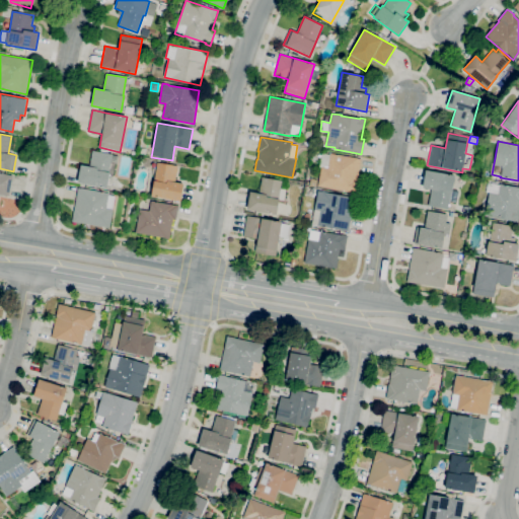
[(106,189),(77,182),(81,165),(89,167),(92,151),(113,154),(113,155),(118,156),(117,164),(110,163),(109,172),(109,173),(106,189)]
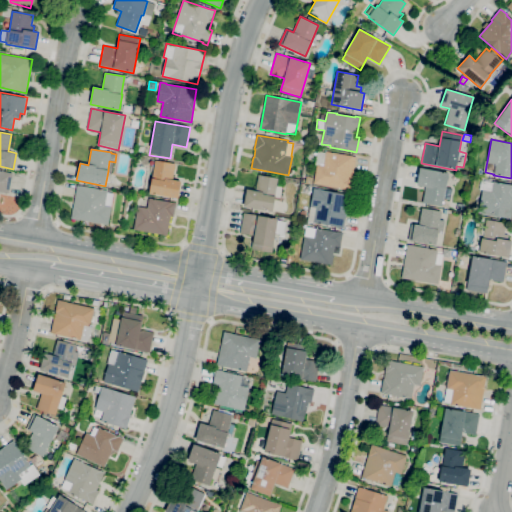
[(350,190),(313,183),(316,166),(315,165),(317,151),(325,152),(325,151),(356,157),(350,190)]
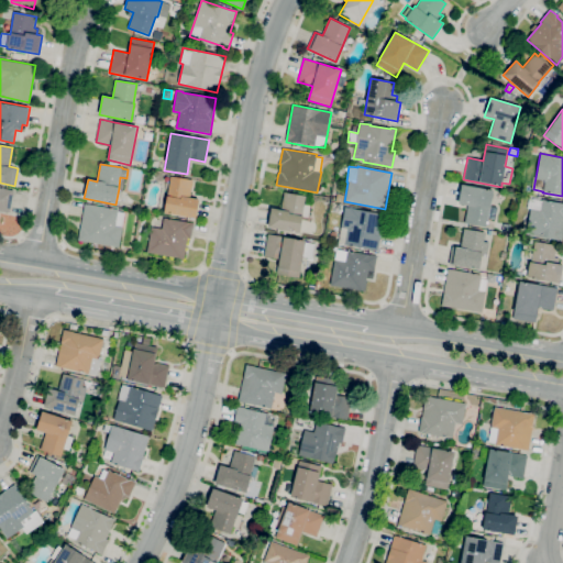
[(196,219),(164,213),(167,198),(166,198),(170,176),(192,180),(189,198),(199,200),(196,219)]
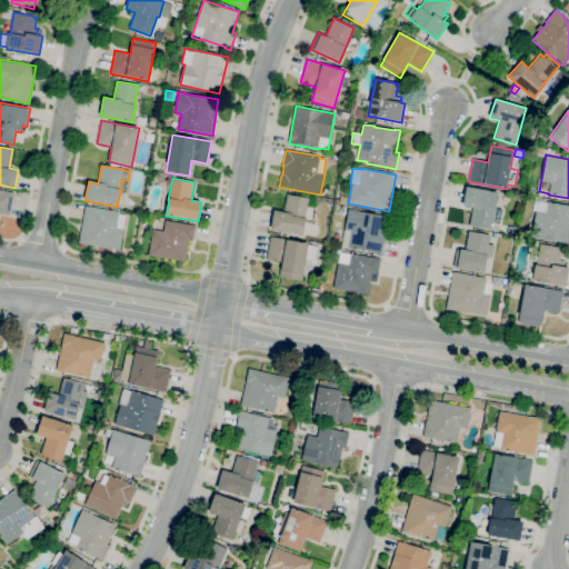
[(491,229),(469,226),(472,208),(463,206),(467,187),(498,192),(496,208),(502,209),(500,222),(492,221),(491,229)]
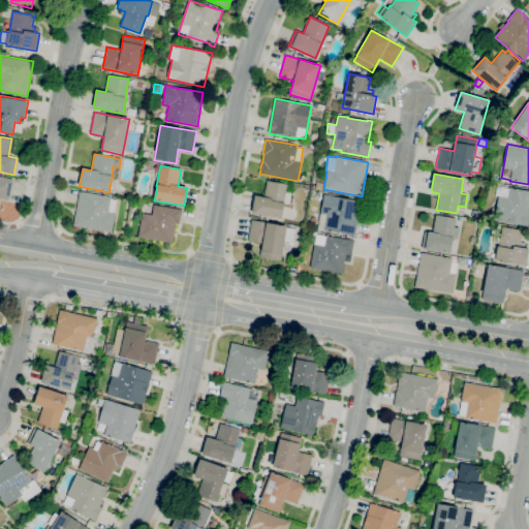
[(0,176),(12,179),(8,200),(0,198),(0,176)]
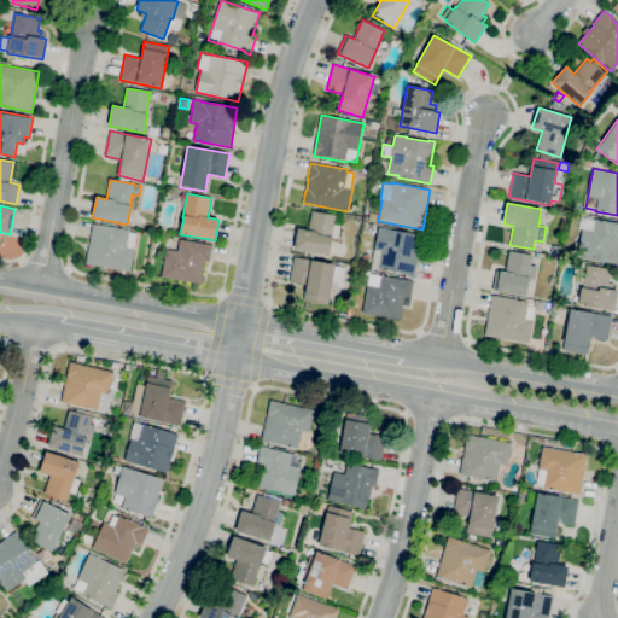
[(330,256),(293,249),(298,228),(308,231),(312,211),(336,216),(332,237),(330,256)]
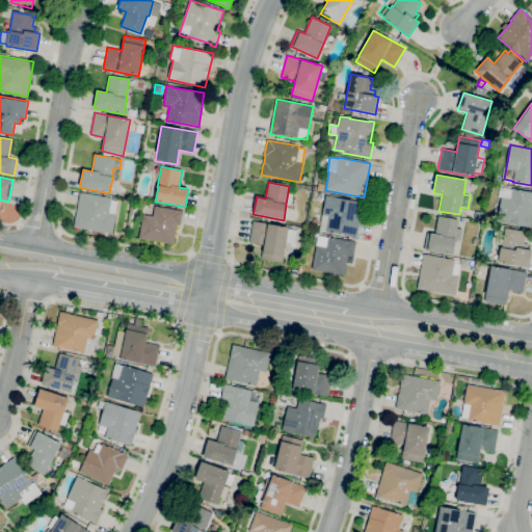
[(324,191),(317,190),(318,183),(325,184),(324,191)]
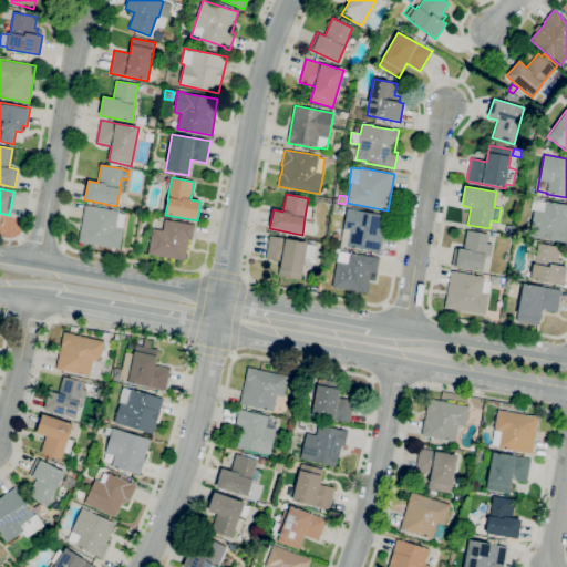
[(566,235),(566,243),(529,236),(534,210),(531,209),(533,199),(545,202),(546,200),(566,204),(566,235)]
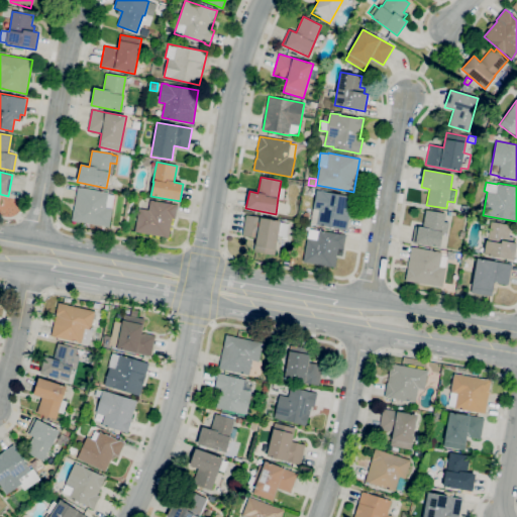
[(109,227),(72,221),(78,187),(108,193),(108,194),(114,195),(109,227)]
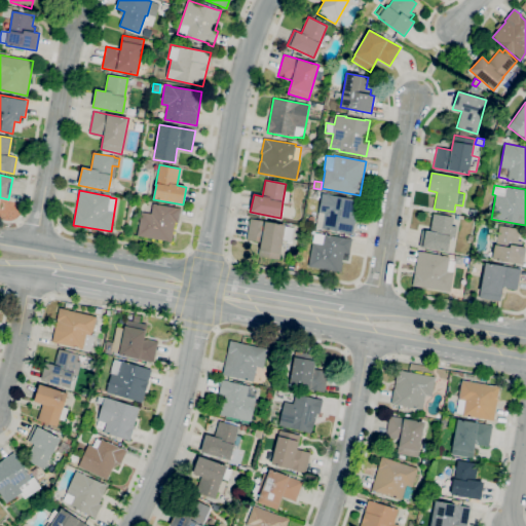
[(352,234),(322,228),(315,227),(322,193),(359,200),(352,234)]
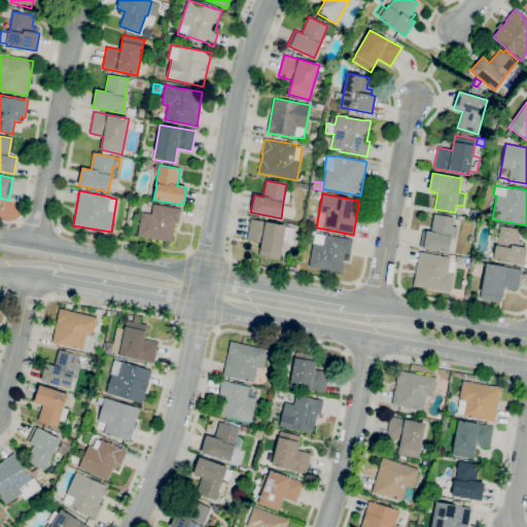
[(172,243),(137,237),(141,213),(151,214),(153,204),(181,208),(178,223),(175,222),(172,243)]
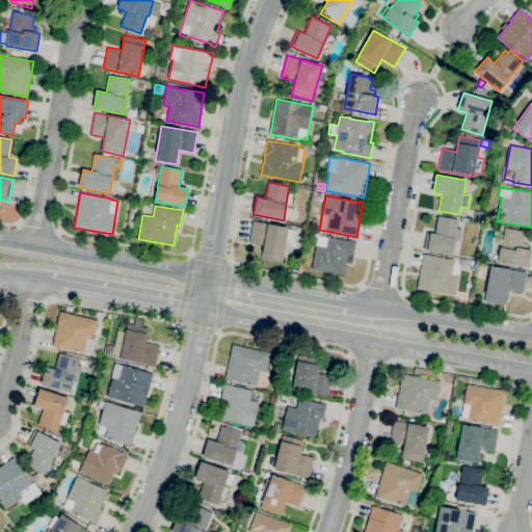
[(453,255),(424,249),(427,233),(434,234),(437,216),(458,220),(456,229),(462,230),(460,240),(455,240),(453,255)]
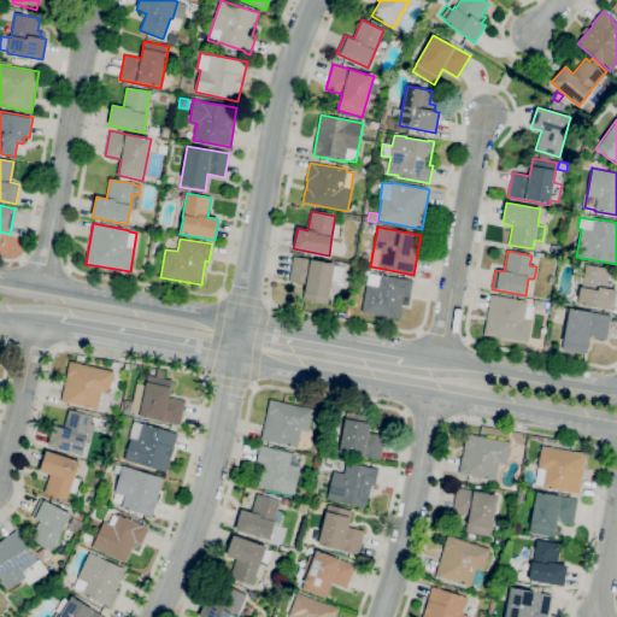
[(328,305),(304,300),(306,283),(289,281),(293,257),(334,264),(334,265),(346,268),(342,282),(331,281),(328,297),(329,297),(328,305)]
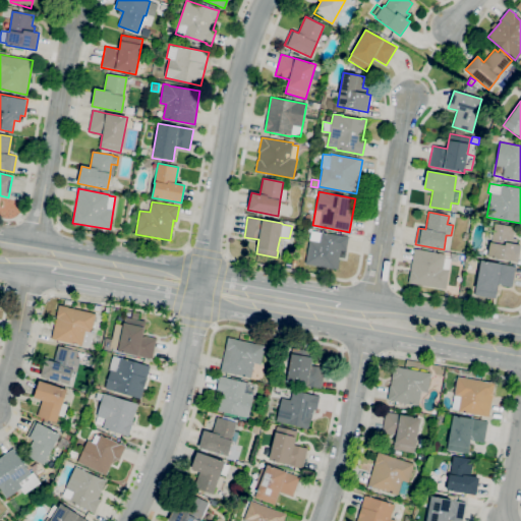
[(517,263),(487,257),(489,242),(491,242),(495,223),(519,228),(516,244),(520,245),(517,263)]
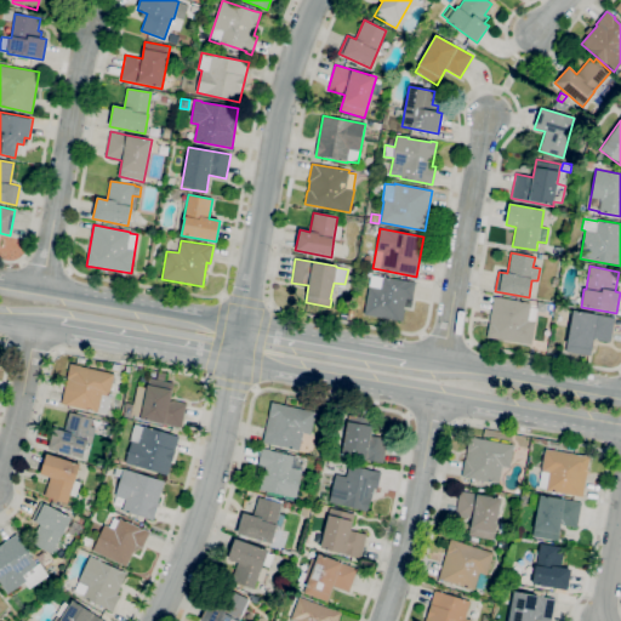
[(402,322),(364,314),(371,275),(382,278),(382,277),(408,281),(408,280),(416,281),(412,300),(406,298),(402,322)]
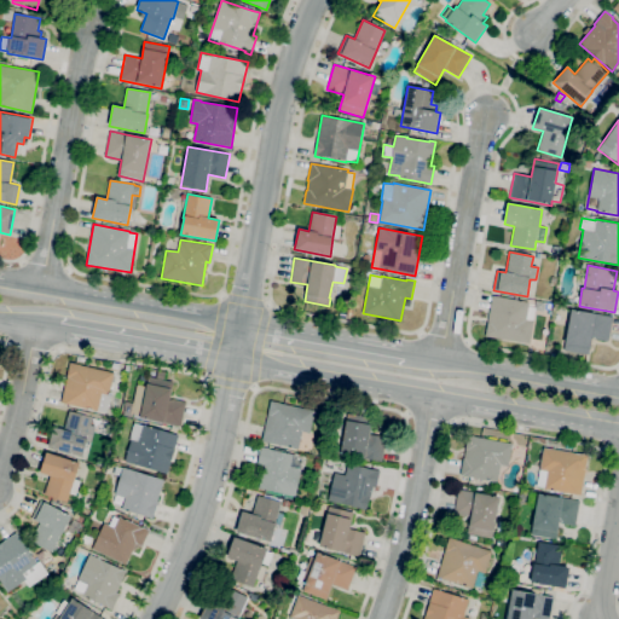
[(528,343),(485,336),(492,296),(528,302),(526,319),(533,322),(528,343)]
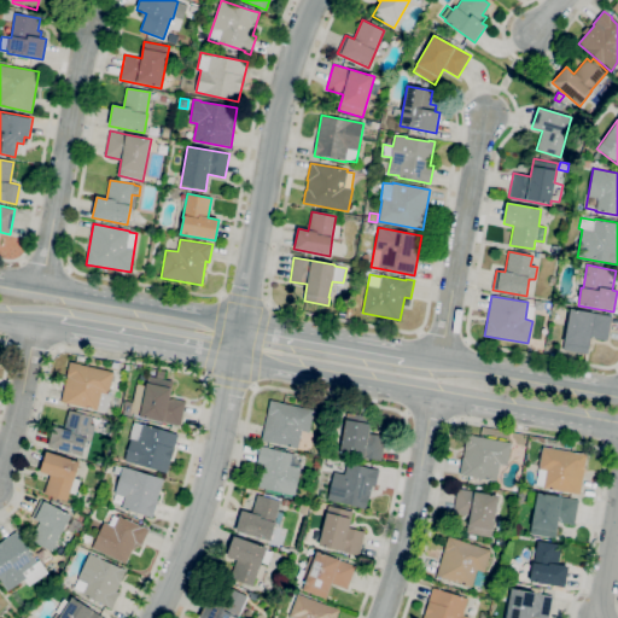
[(588,355),(563,350),(570,309),(594,314),(595,313),(611,316),(606,342),(592,338),(588,355)]
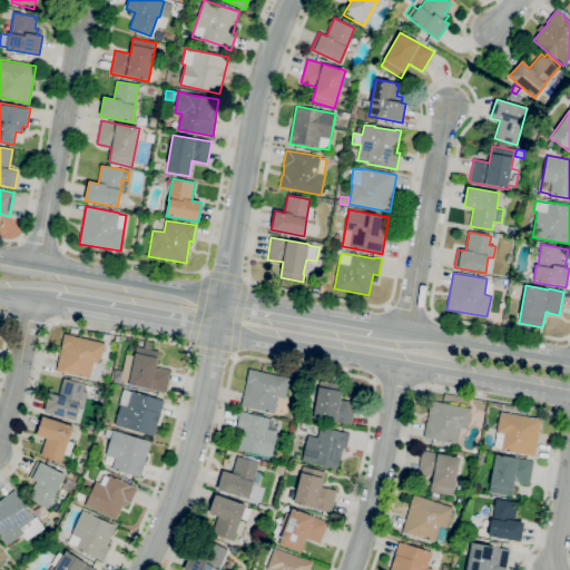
[(98,380),(56,371),(65,334),(105,343),(105,344),(112,346),(109,360),(101,357),(100,364),(101,364),(98,380)]
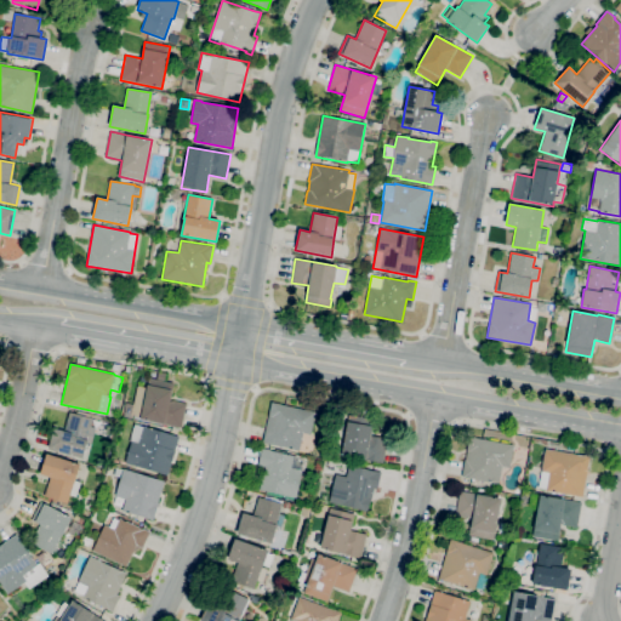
[(182,428),(163,423),(141,419),(141,417),(131,416),(131,419),(124,417),(126,403),(134,404),(137,386),(147,387),(148,385),(147,385),(148,379),(174,383),(171,400),(187,404),(182,428)]
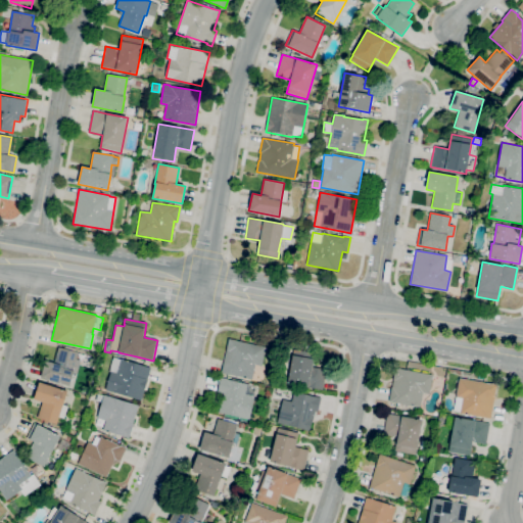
[(252,380),(221,373),(229,338),(267,347),(258,379),(252,378),(252,380)]
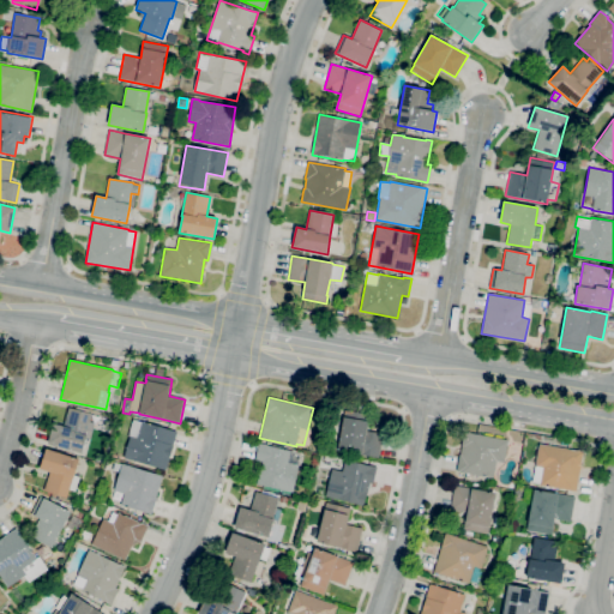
[(82,453),(47,444),(53,423),(64,426),(68,407),(92,414),(82,453)]
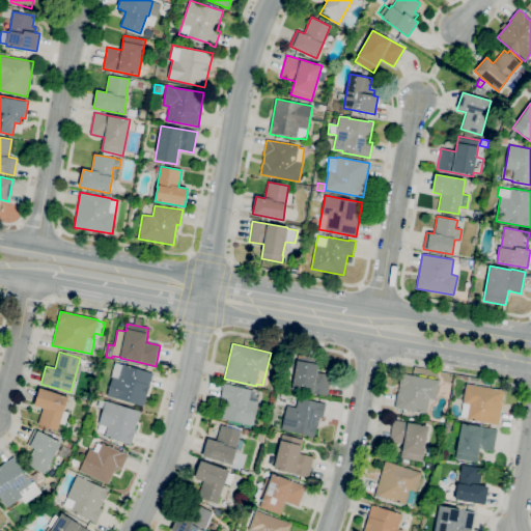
[(327,397),(291,390),(294,381),(288,380),(292,363),(297,364),(298,356),(319,360),(317,372),(332,375),(327,397)]
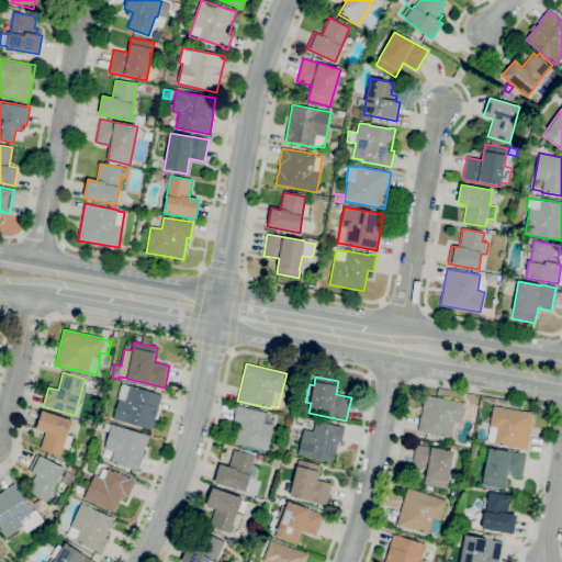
[(153,429),(114,418),(119,401),(116,400),(121,383),(130,386),(130,385),(163,394),(153,429)]
